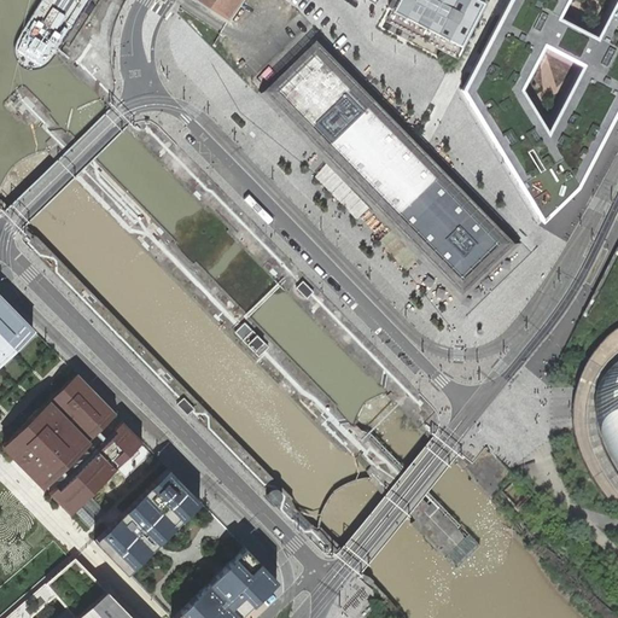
[(194,0),(228,22),(242,0),(194,0)]
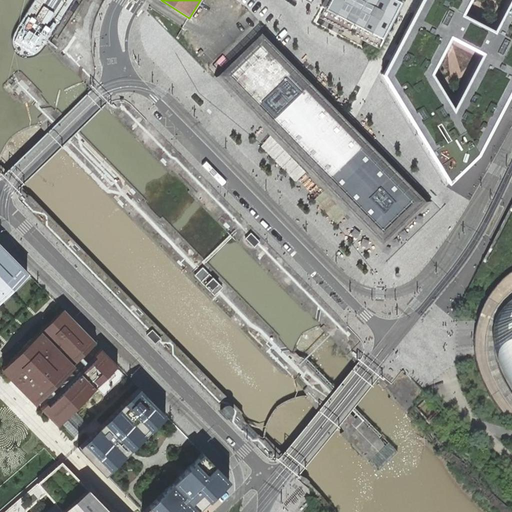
[(325,0),(322,6),(379,36),(396,0),(325,0)]
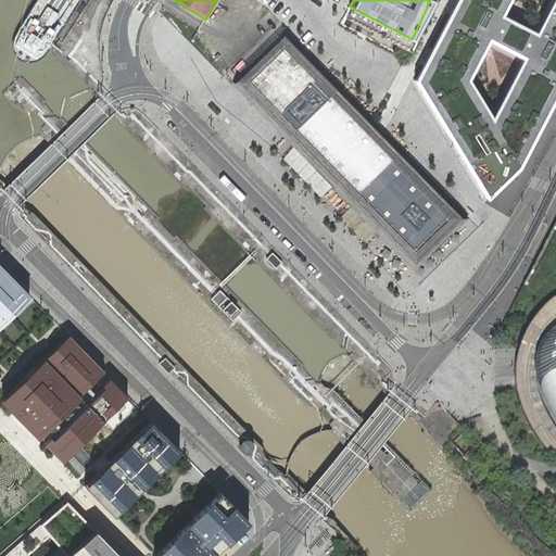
[(415,80),(488,199),(520,168),(555,98),(555,0),(455,0),(452,8),(415,80)]
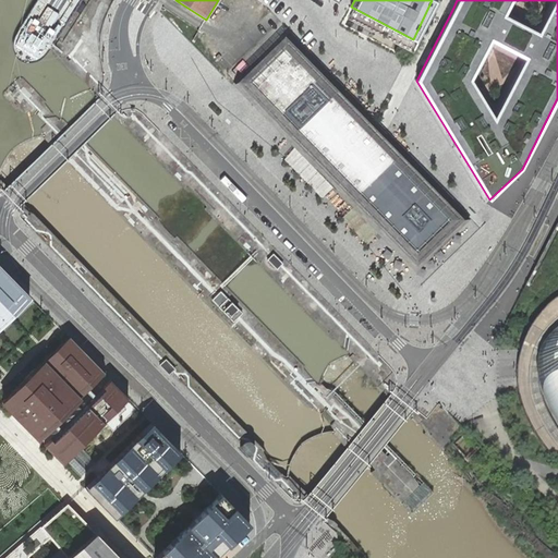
[(416,264),(462,218),(288,40),(242,85),(416,264)]
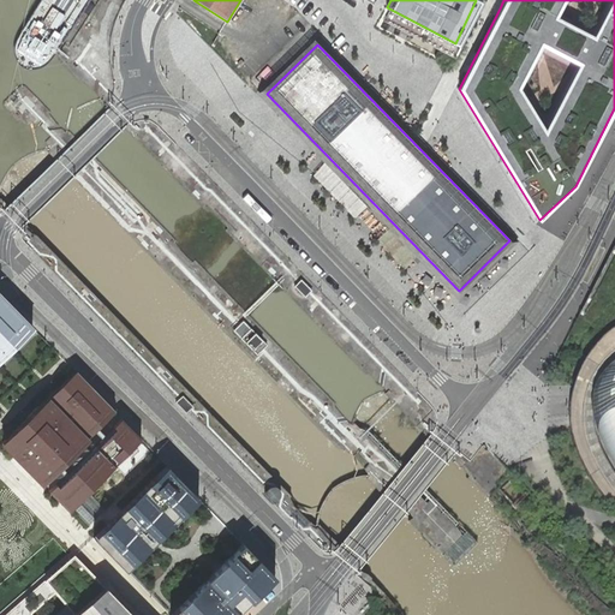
[(302,279),(294,286),(305,297),(312,290),(302,279)]
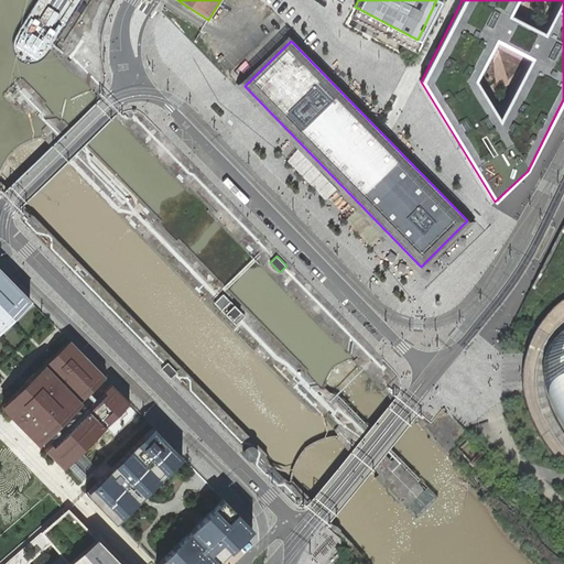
[(0,336),(1,337),(4,335),(0,329),(0,328),(22,307),(24,310),(32,302),(0,269),(0,336)]
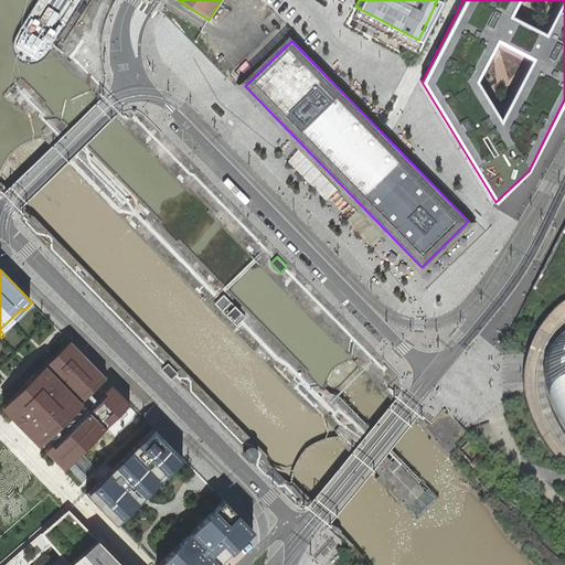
[(224,295),(214,304),(236,326),(245,316),(224,295)]
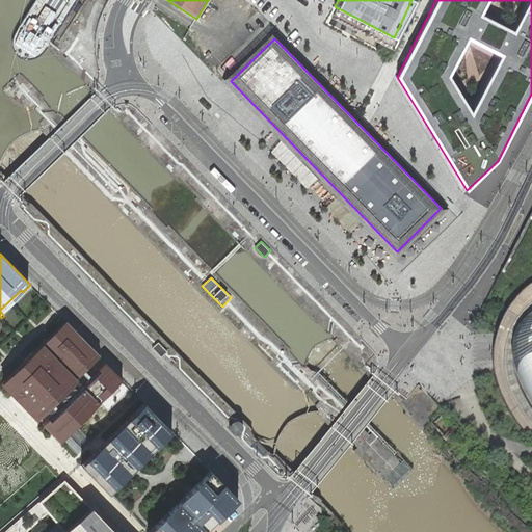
[(531,284),(527,288),(522,292),(517,297),(510,306),(509,307),(505,314),(502,320),(499,325),(497,330),(495,337),(495,340),(494,342),(493,349),(493,356),(493,365),(493,372),(494,374),(494,379),(496,387),(498,393),(500,398),(502,404),(506,410),(509,417),(513,423),(517,428),(523,433),(531,442),(531,409),(529,406),(524,398),(521,391),(517,382),(515,375),(514,367),(513,357),(513,350),(514,344),(516,334),(516,325),(517,318),(520,310),(523,302),(528,295),(531,288),(531,284)]
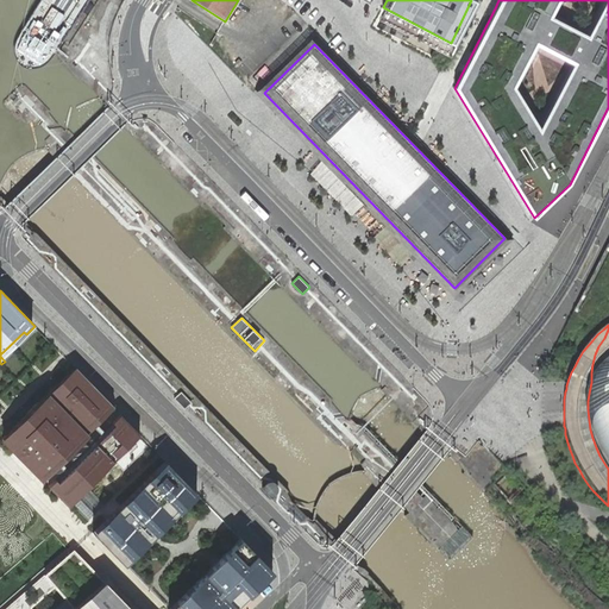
[(608,330),(604,338),(598,346),(595,355),(592,364),(591,372),(591,382),(591,391),(595,407),(600,420),(604,433),(608,441),(608,330)]
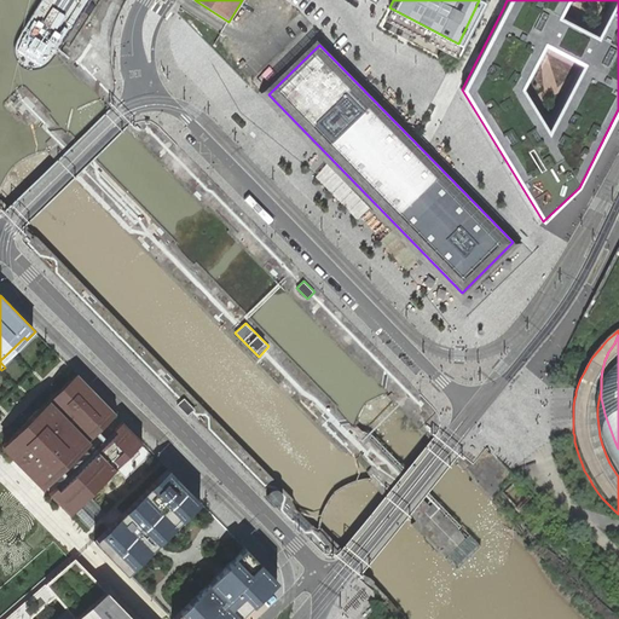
[(121,420),(90,452),(82,445),(87,440),(85,439),(113,411),(75,372),(1,445),(68,513),(140,440),(121,420)]
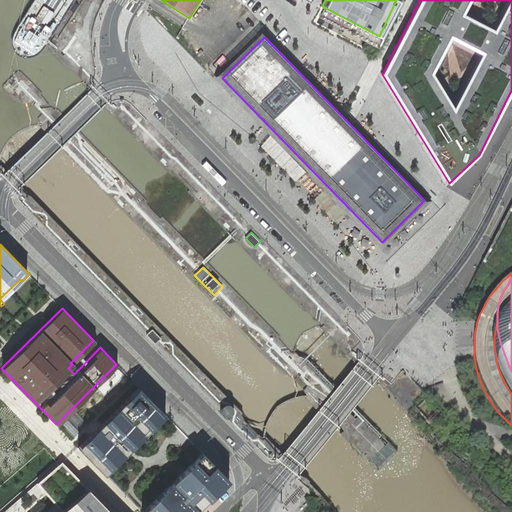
[(152,328),(146,334),(155,343),(161,337),(152,328)]
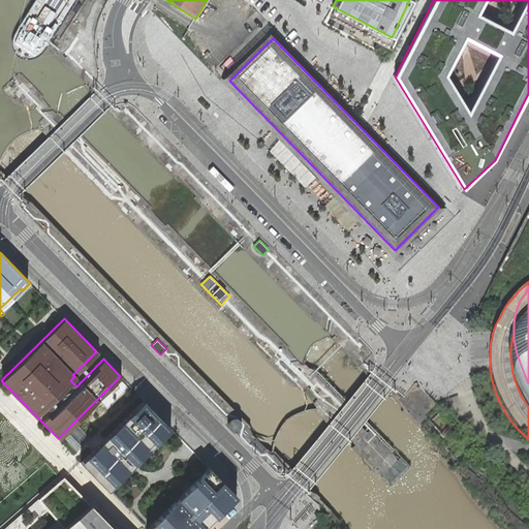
[(169,428),(143,400),(81,462),(107,489),(169,428)]
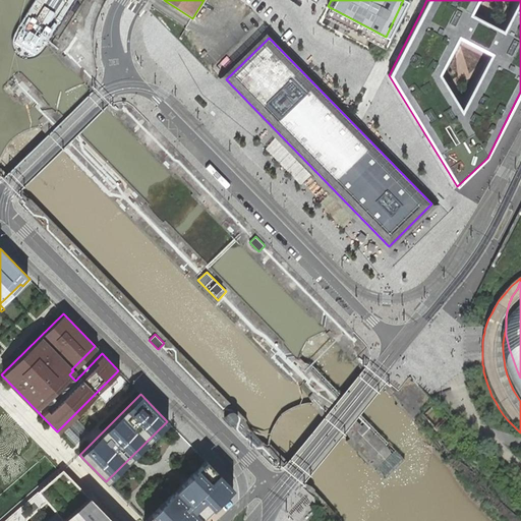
[(0,477),(35,446),(23,433),(0,454),(0,477)]
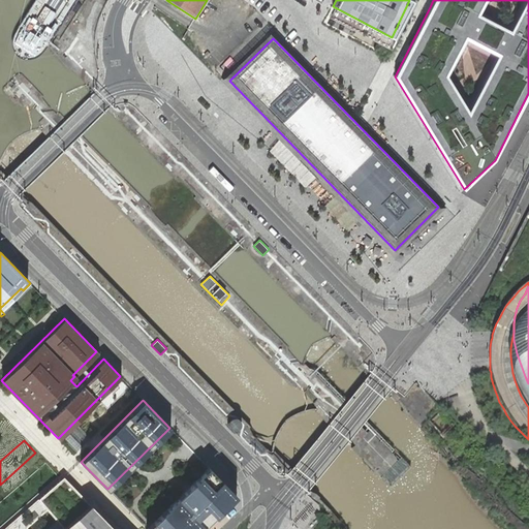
[(0,490),(0,508),(2,511),(51,469),(40,456),(0,490)]
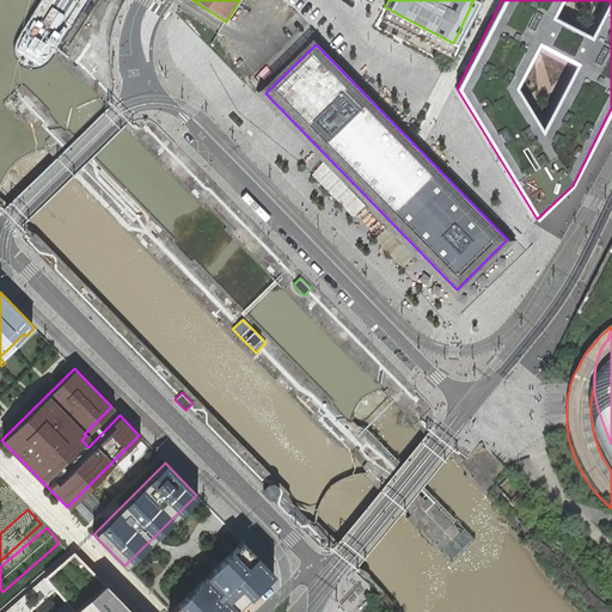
[(232,611),(273,573),(242,542),(170,611),(169,611),(232,611)]
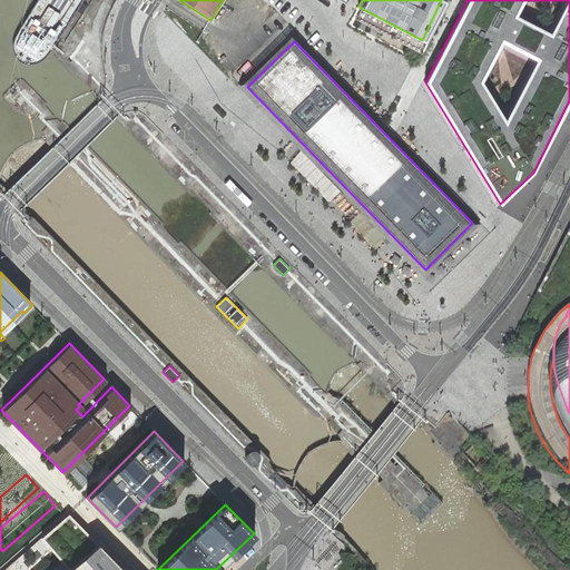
[(123,569),(68,514),(2,569),(123,569)]
